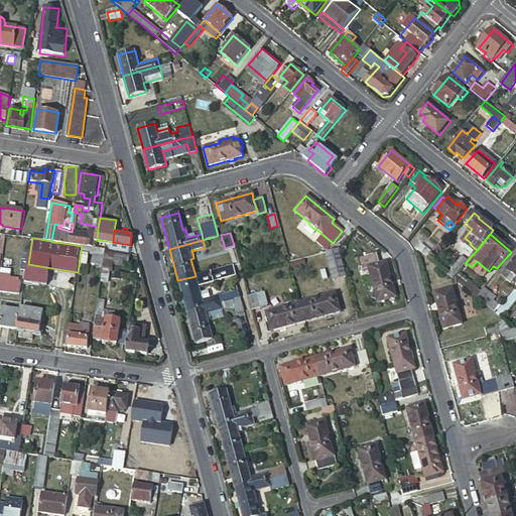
[(130,245),(113,242),(111,251),(128,253),(130,245)]
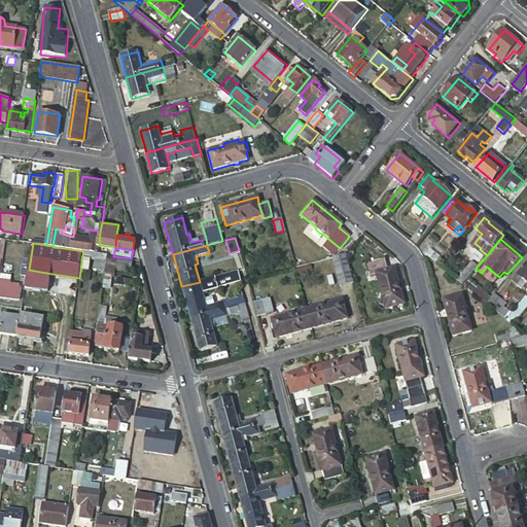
[(436,266),(443,259),(429,249),(424,255),(436,266)]
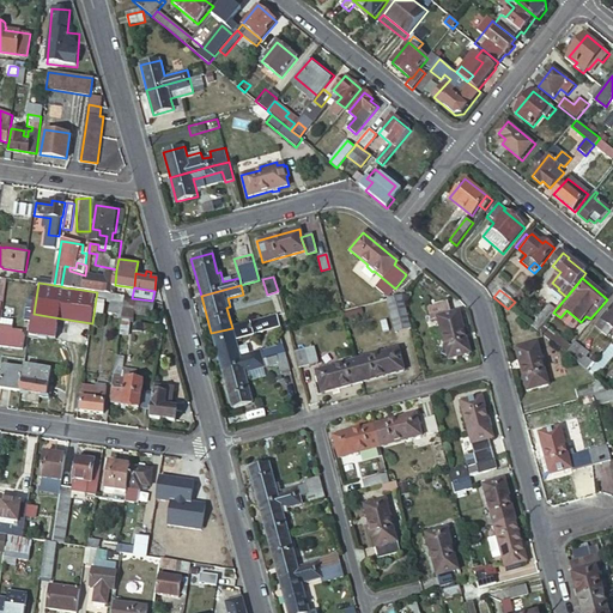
[(113,295),(97,292),(96,298),(113,301),(110,311),(120,313),(120,317),(123,319),(127,297),(113,295)]
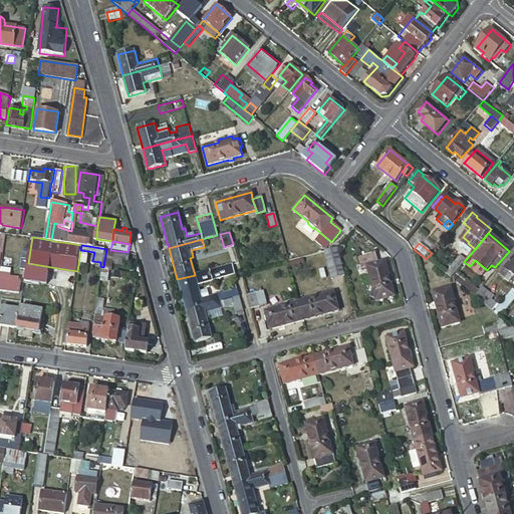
[(110,250),(106,249),(103,267),(112,269),(113,264),(127,266),(130,253),(127,252),(110,250)]
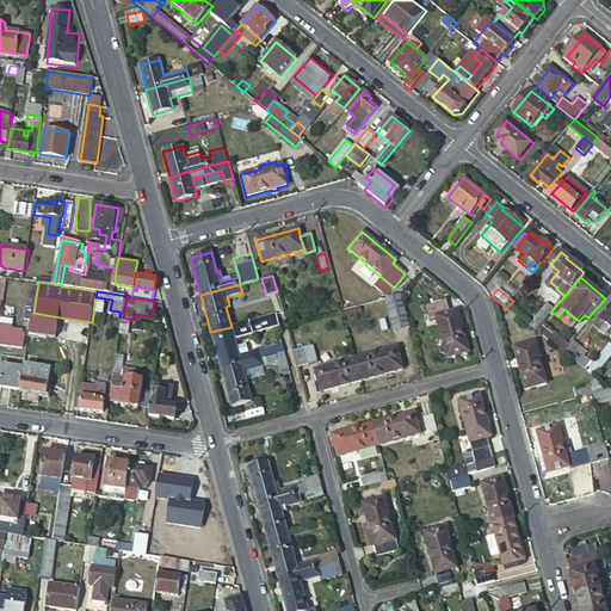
[(399,296),(383,300),(393,333),(407,329),(399,296)]
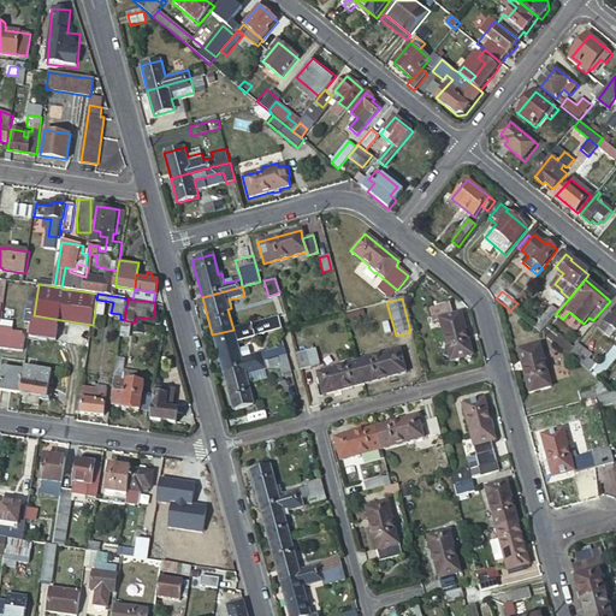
[(473,354),(461,313),(456,314),(455,312),(451,313),(449,303),(428,309),(432,320),(440,319),(443,330),(440,330),(443,339),(445,338),(450,360),(473,354)]
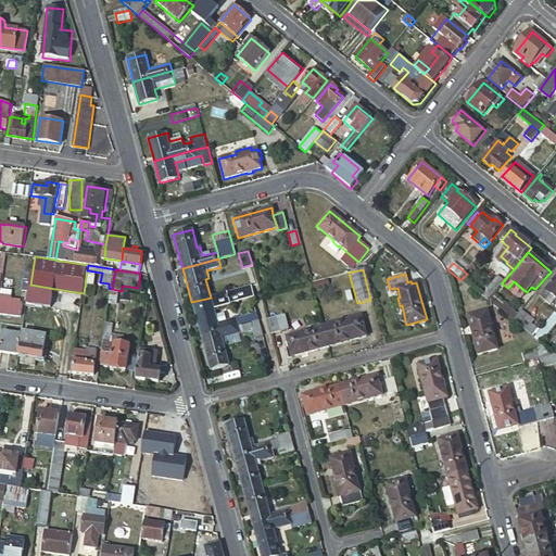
[(498,277),(482,298),(487,301),(492,295),(502,283),(507,277),(505,275),(502,279),(498,277)]
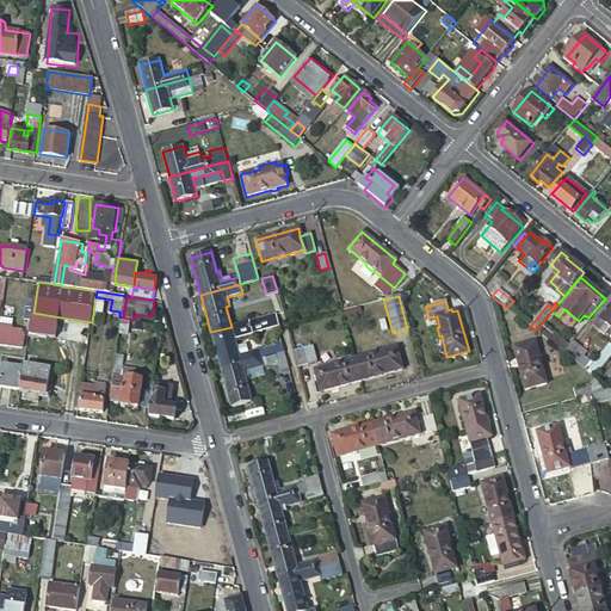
[(610,303),(599,319),(602,320),(598,323),(603,327),(602,328),(608,333),(610,327),(610,303)]
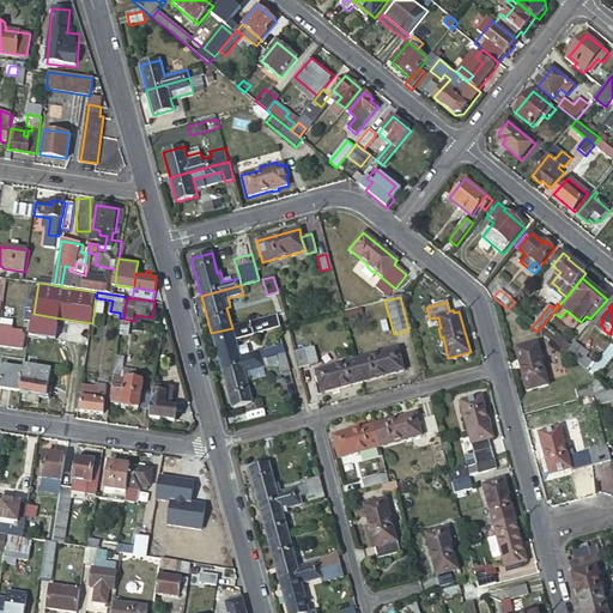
[(61,319),(34,314),(31,334),(58,339),(61,319)]
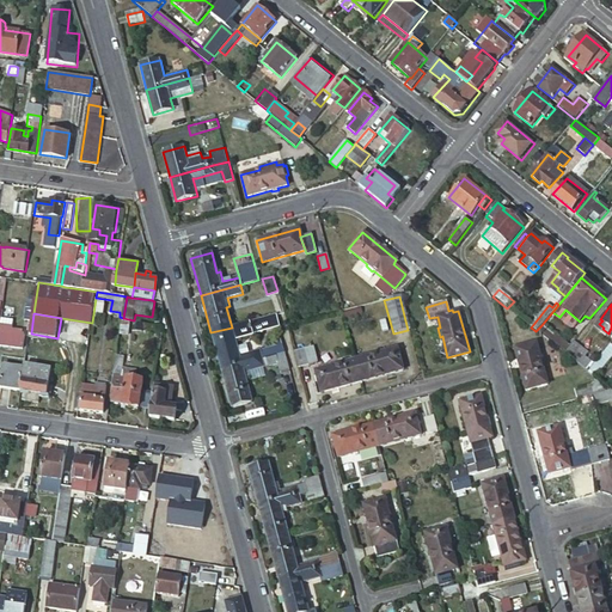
[(275,316),(248,323),(232,328),(210,332),(221,369),(261,359),(259,350),(243,355),(240,348),(238,349),(234,340),(262,332),(265,329),(277,325),(275,316)]
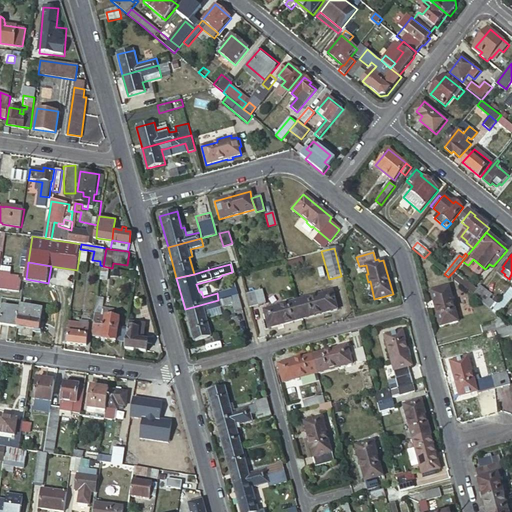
[(1,269),(0,277),(0,287),(20,291),(21,280),(19,280),(20,276),(11,275),(11,271),(1,269)]
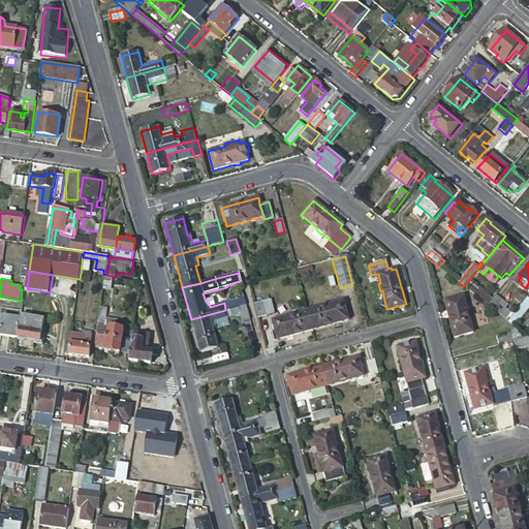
[(463,286),(469,291),(474,285),(468,281),(463,286)]
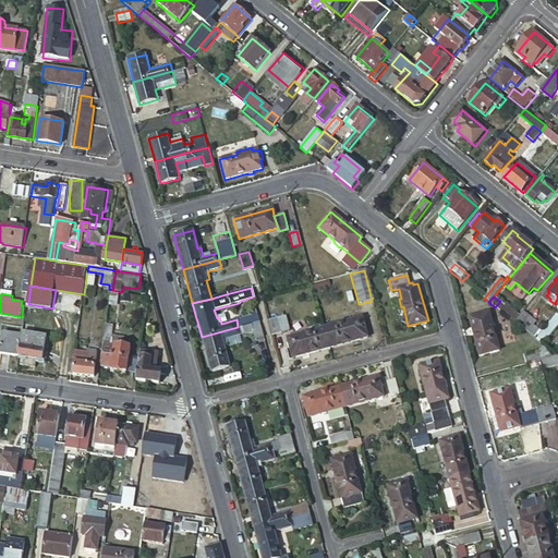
[(500,301),(495,307),(502,314),(508,307),(500,301)]
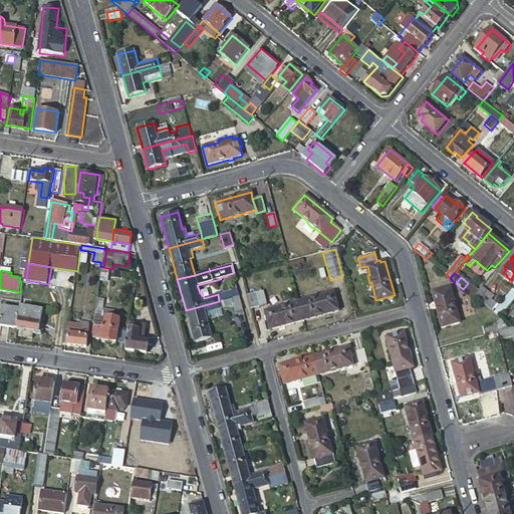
[(474,297),(479,291),(468,283),(463,289),(474,297)]
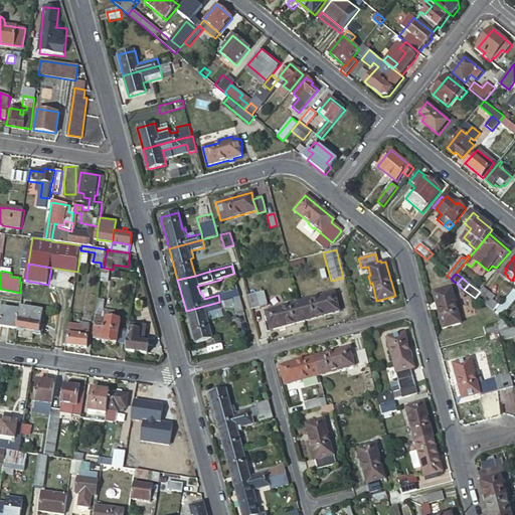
[(461,315),(457,298),(454,299),(451,289),(450,289),(449,286),(443,287),(444,290),(432,293),(442,328),(460,323),(459,316),(461,315)]
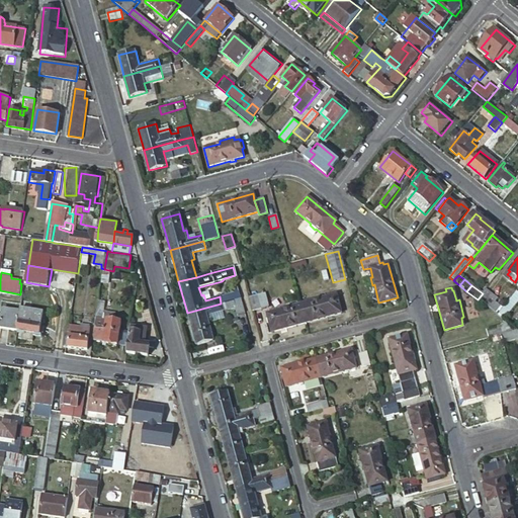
[(506,305),(486,289),(483,293),(478,299),(497,316),(499,314),(506,305)]
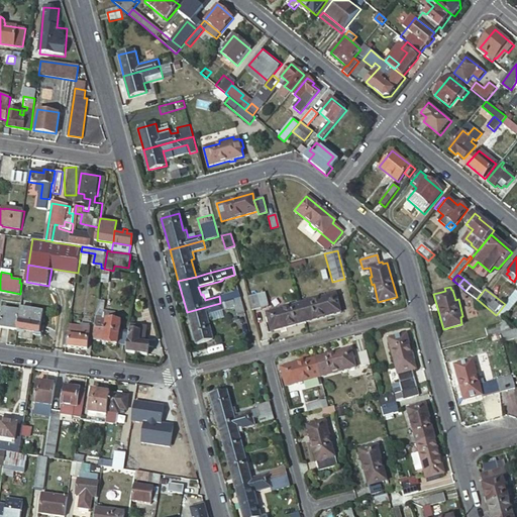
[(232,291),(218,295),(219,296),(220,303),(227,301),(233,300),(235,299),(232,291)]
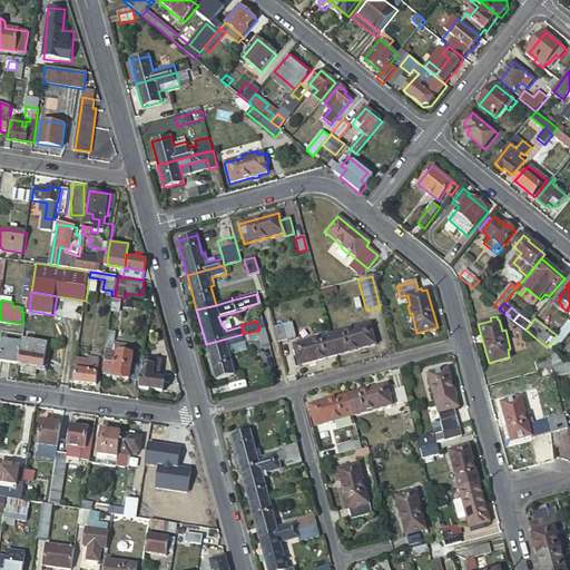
[(569,321),(557,335),(549,345),(554,350),(569,331),(569,321)]
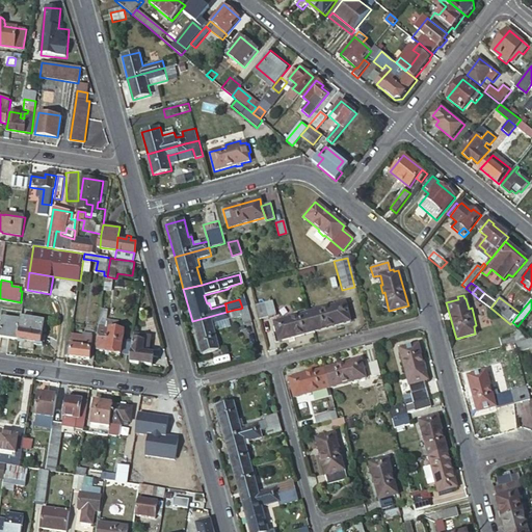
[(271,301),(265,303),(268,317),(275,315),(271,301)]
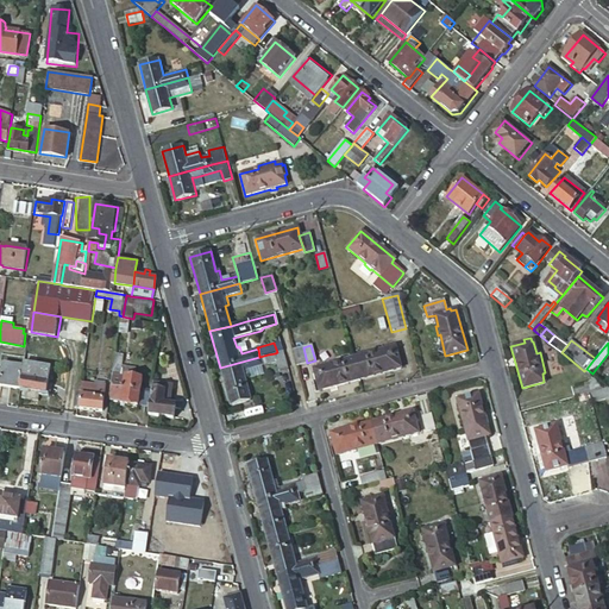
[(395,346),(353,357),(360,380),(401,369),(395,346)]
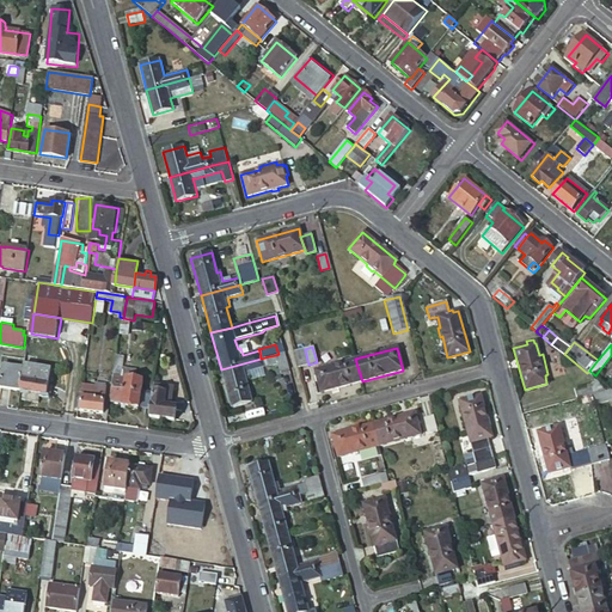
[(305,349),(294,352),(298,368),(308,365),(305,349)]
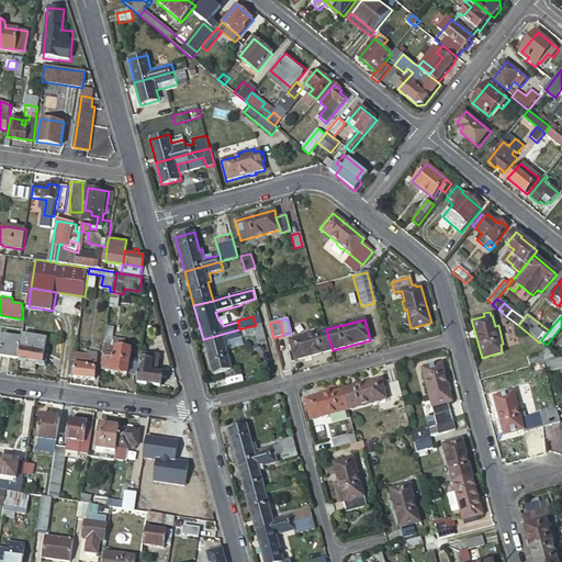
[(23,337),(20,358),(26,359),(25,368),(37,370),(38,361),(45,362),(48,338),(31,335),(32,332),(30,332),(32,325),(25,324),(23,337)]
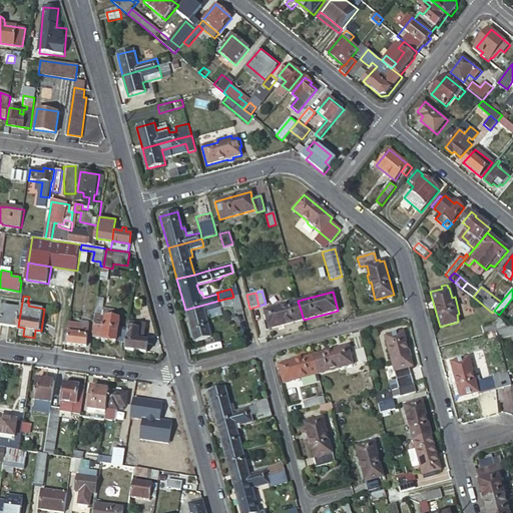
[(105,297),(99,296),(93,337),(107,339),(107,340),(109,343),(114,343),(115,342),(116,340),(118,340),(121,318),(102,316),(105,297)]
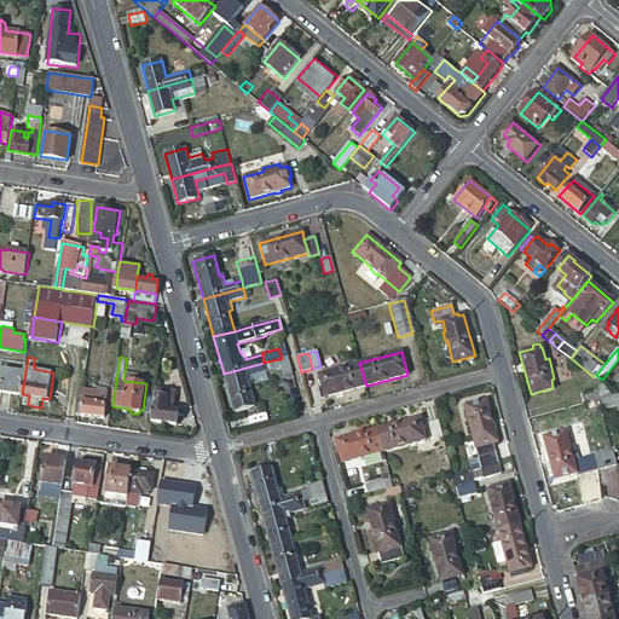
[(279,362),(278,362),(281,368),(283,377),(293,375),(289,359),(279,362)]
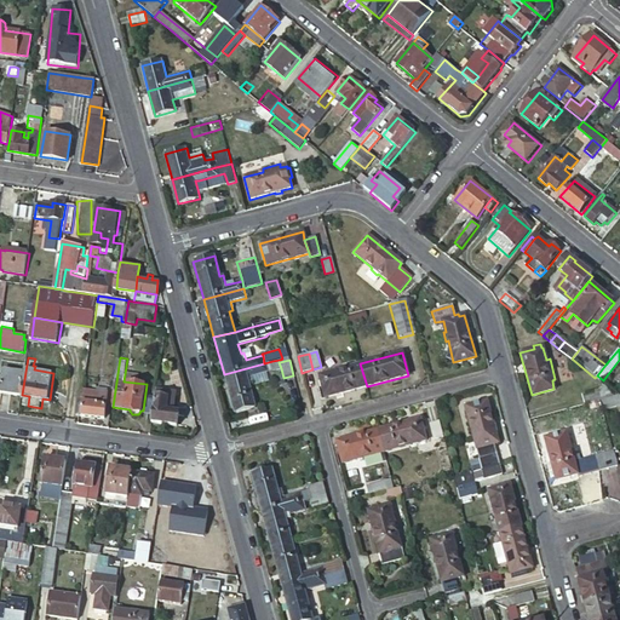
[(275,371),(273,361),(264,363),(267,372),(275,371)]
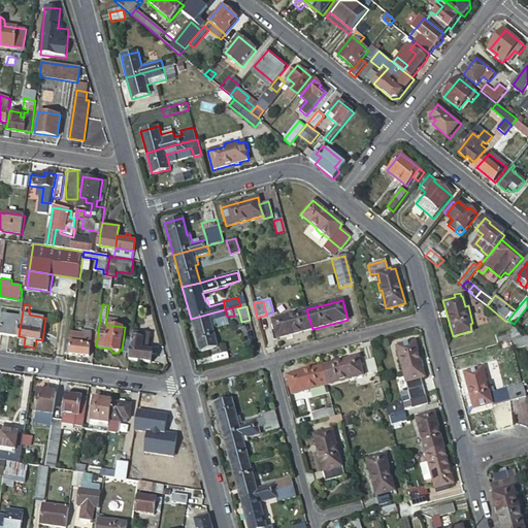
[(225,309),(191,319),(199,352),(218,347),(212,327),(215,326),(213,321),(227,317),(225,309)]
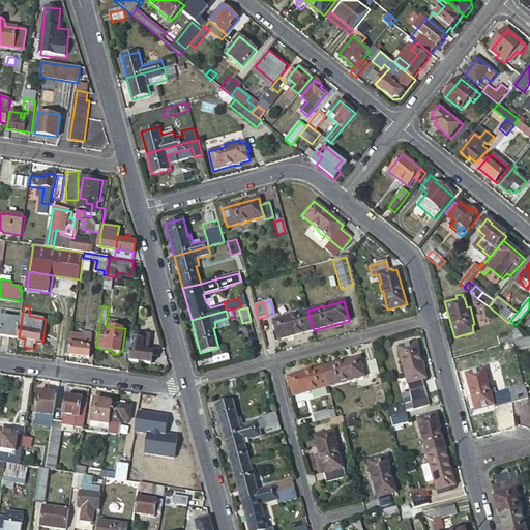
[(314,330),(307,311),(272,320),(278,340),(314,330)]
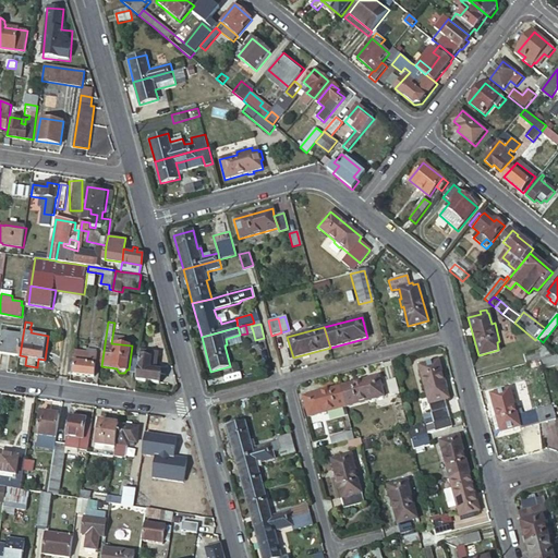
[(4,332),(1,353),(20,355),(23,335),(4,332)]
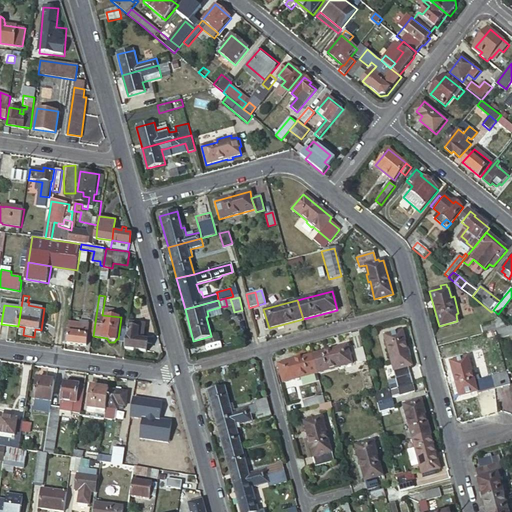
[(70,320),(66,341),(87,344),(90,323),(70,320)]
